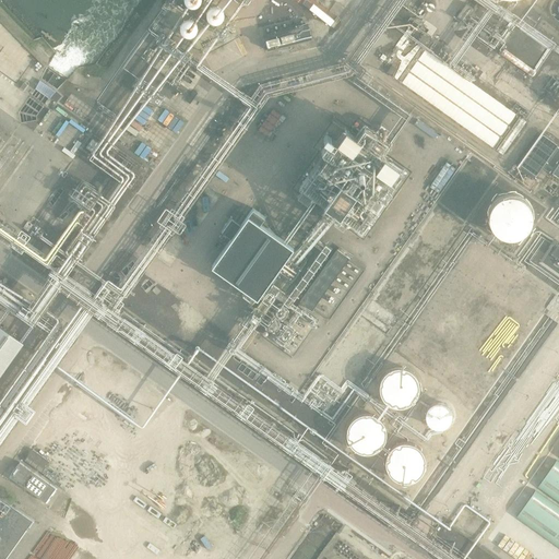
[(329,15),(307,1),(298,15),(320,30),(329,15)]
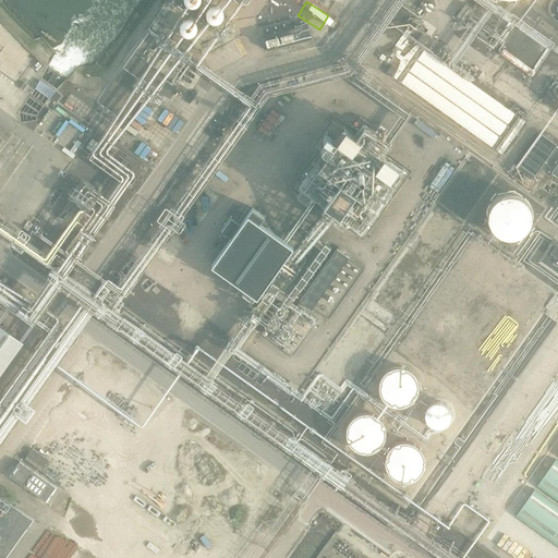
[(463,23),(473,9),(465,3),(456,17),(463,23)]
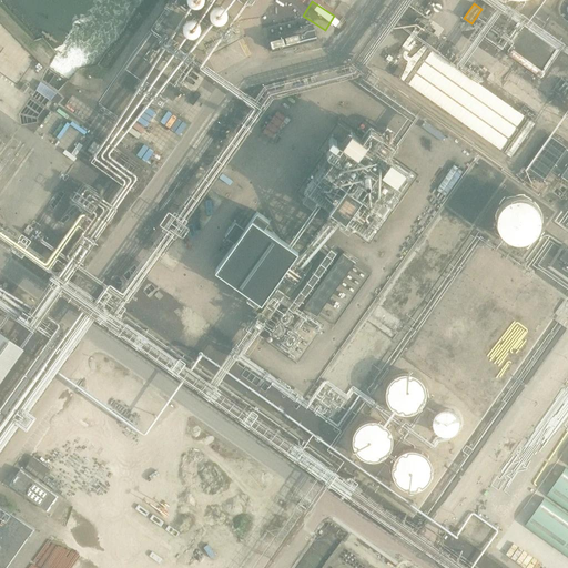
[(226,18),(226,14),(225,12),(224,9),(222,8),(219,7),(216,7),(213,9),(211,11),(211,13),(211,17),(212,19),(213,21),(216,22),(219,23),(222,22),(224,20),(226,18)]
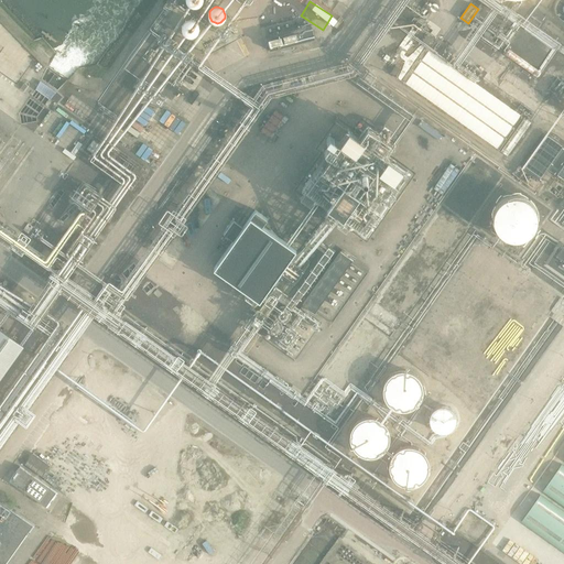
[(198,32),(199,30),(198,26),(197,24),(195,23),(192,22),(190,22),(187,23),(185,25),(184,29),(184,31),(185,33),(187,35),(190,36),(192,38),(195,36),(197,34),(198,32)]
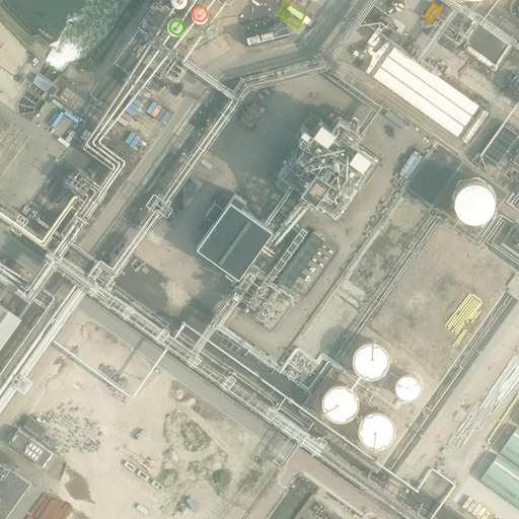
[(248,46),(289,35),(286,23),(245,33),(248,46)]
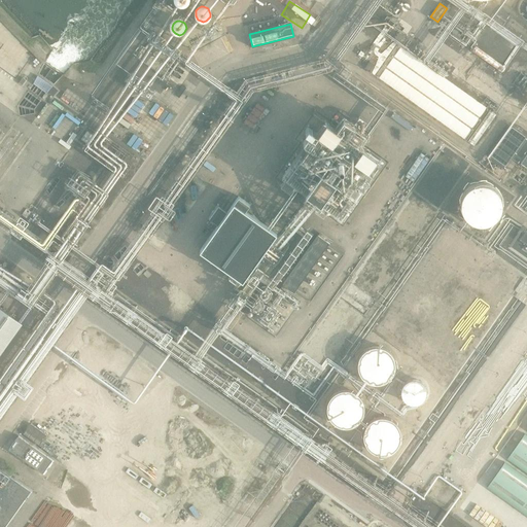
[(398,31),(394,37),(399,40),(403,35),(398,31)]
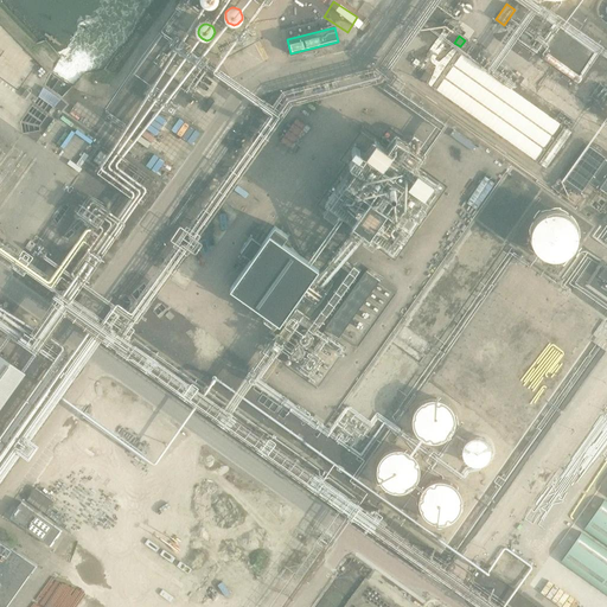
[(442,80),(435,91),(547,166),(572,128),(461,55),(458,61),(451,56),(449,58),(454,62),(442,80)]
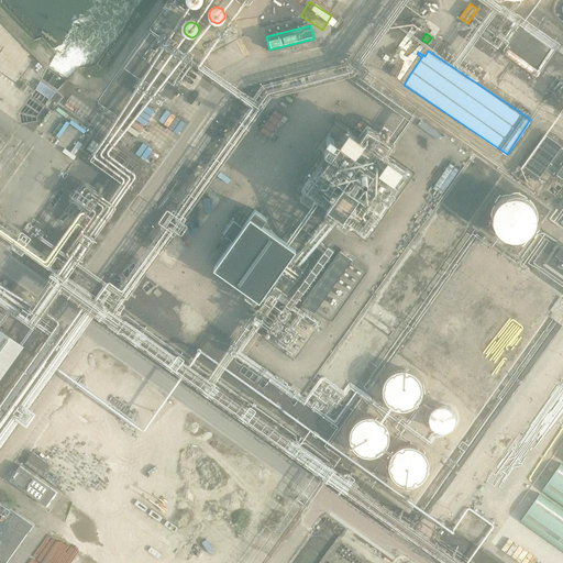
[(396,75),(400,67),(394,64),(389,72),(396,75)]
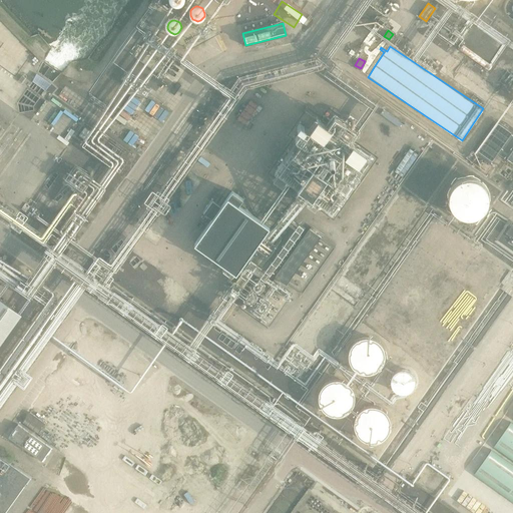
[(271,176),(325,214),(362,162),(309,124),(271,176)]
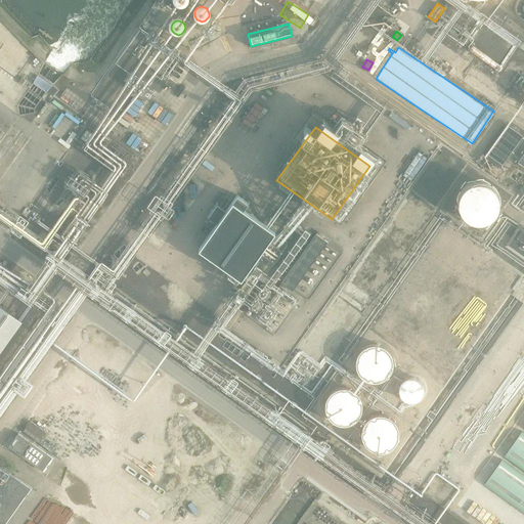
[(507,127),(488,159),(506,168),(523,137),(507,127)]
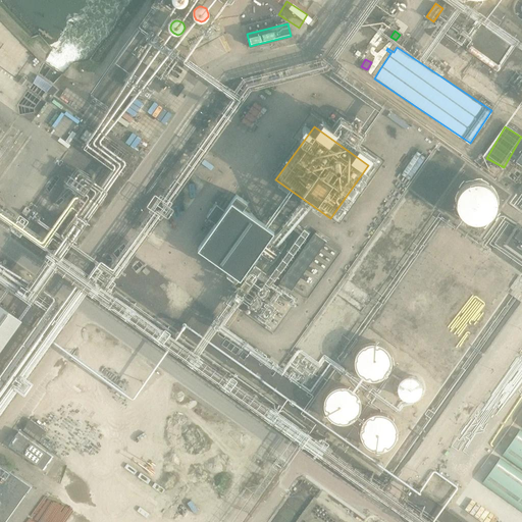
[(458,213),(462,217),(468,221),(474,222),(481,222),(487,219),(492,214),(496,208),(497,202),(496,195),(492,189),(487,184),(481,181),(474,180),(468,181),(462,186),(458,190),(456,196),(455,202),(456,207),(458,213)]
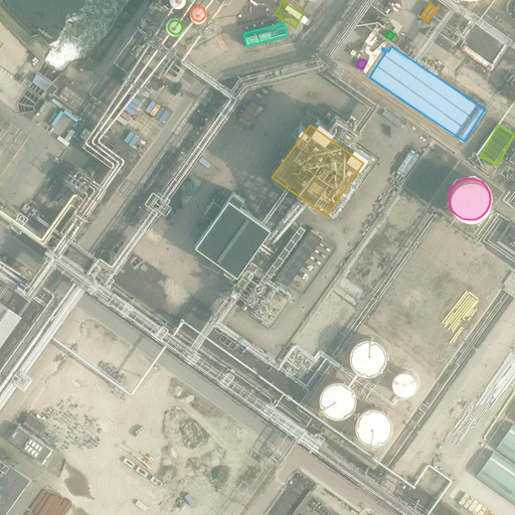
[(270,227),(228,199),(195,244),(237,274),(270,227)]
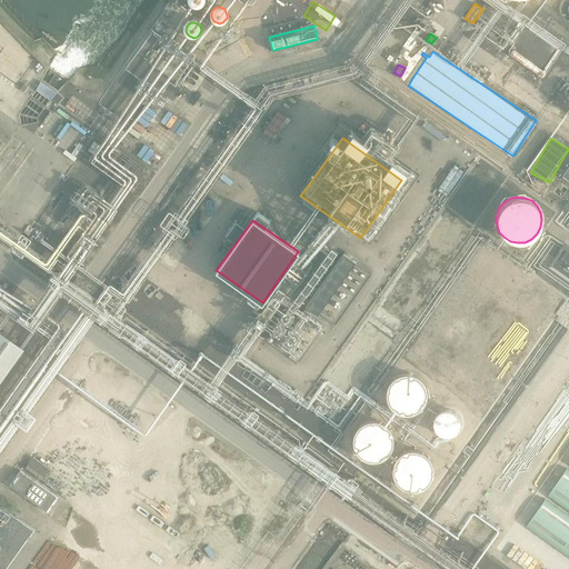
[(227,237),(236,241),(245,227),(236,222),(227,237)]
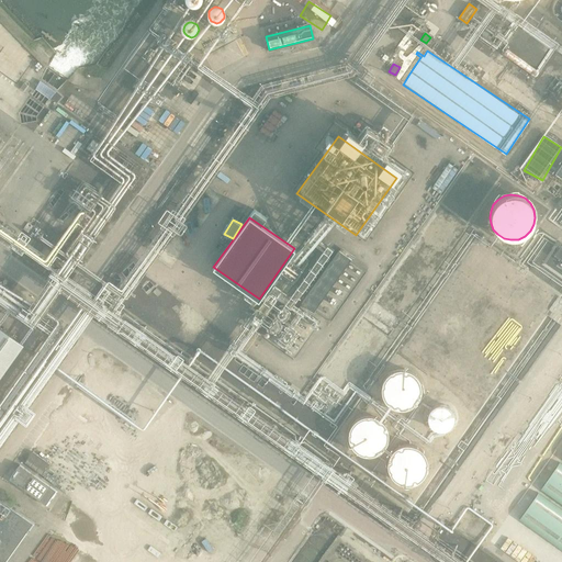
[(298,304),(314,315),(351,262),(330,247),(314,271),(318,274),(298,304)]
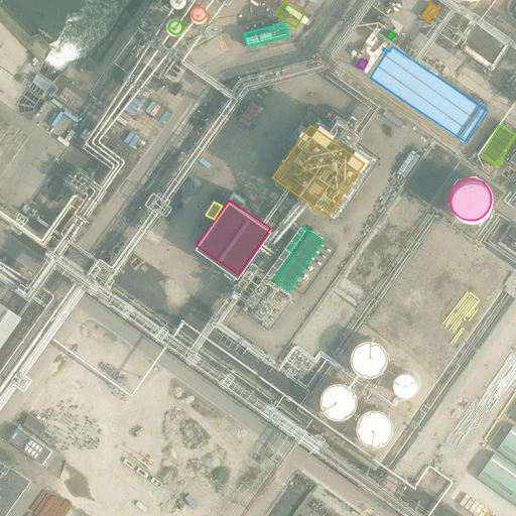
[(0,346),(22,315),(0,298),(0,346)]
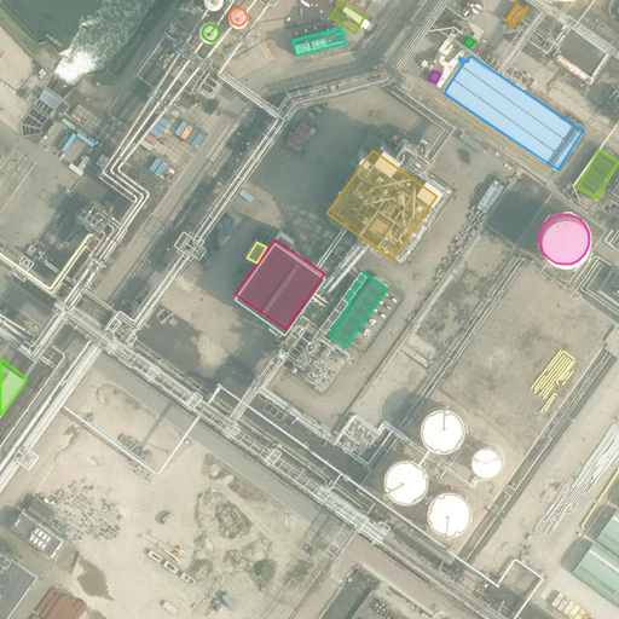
[(463,429),(463,424),(463,421),(462,416),(460,412),(457,410),(453,406),(450,405),(446,403),(443,403),(438,403),(434,404),(429,405),(427,408),(423,411),(421,415),(420,418),(418,423),(418,427),(420,431),(421,435),(423,439),(427,441),(429,444),(434,446),(438,446),(443,447),(446,446),(450,445),(453,443),(457,440),(460,437),(462,433),(463,429)]
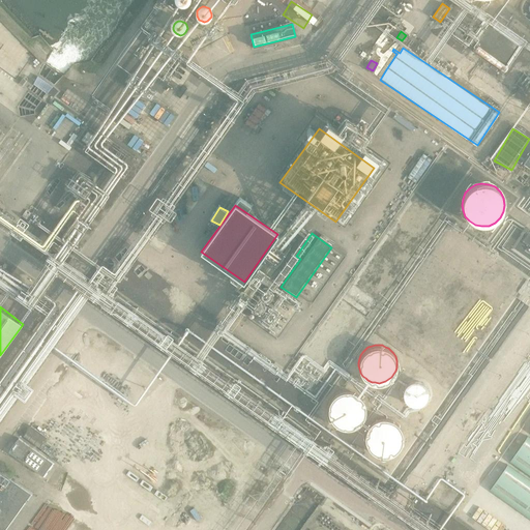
[(406,400),(409,404),(412,406),(417,407),(422,406),(425,403),(429,399),(430,394),(429,389),(425,385),(421,383),(417,382),(412,383),(408,386),(406,390),(405,394),(406,400)]
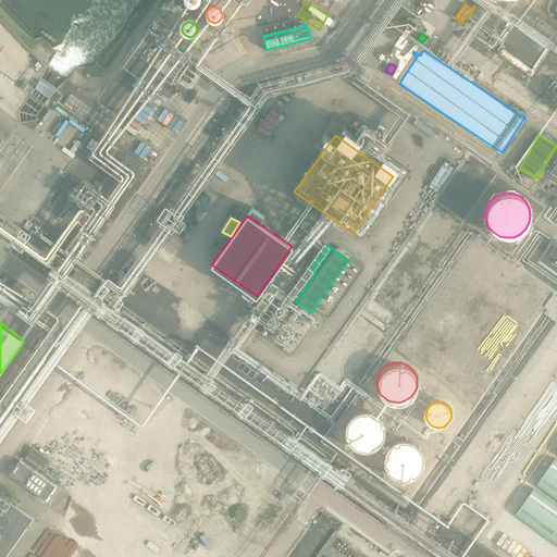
[(385,433),(385,430),(385,425),(384,422),(382,419),(380,416),(376,413),(373,411),(370,410),(366,409),(362,409),(358,410),(355,412),(351,415),(349,417),(347,420),(345,424),(345,428),(345,432),(345,435),(347,438),(349,442),(351,445),(355,447),(358,449),(362,449),(366,450),(370,449),(373,448),(376,446),(380,444),(382,441),(384,437),(385,433)]
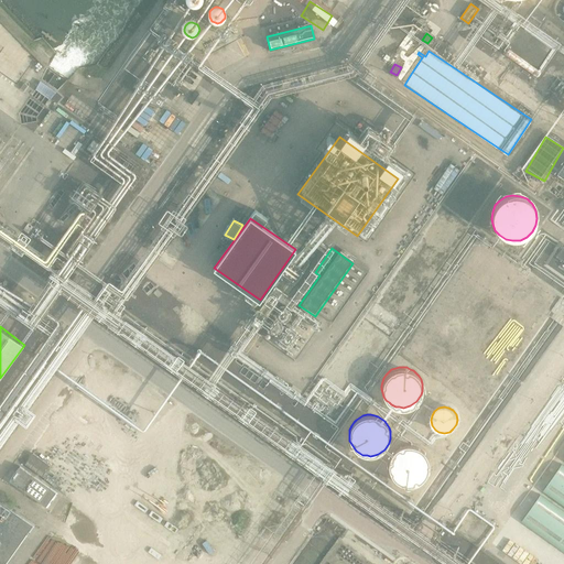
[(427,467),(427,463),(427,459),(426,456),(424,453),(422,451),(419,447),(415,446),(412,445),(409,444),(405,445),(402,445),(399,447),(396,449),(393,452),(391,455),(390,458),(389,462),(389,466),(390,469),(391,473),(393,476),(396,478),(399,480),(402,481),(405,483),(410,483),(413,483),(416,480),(420,479),(422,476),(424,474),(426,470),(427,467)]
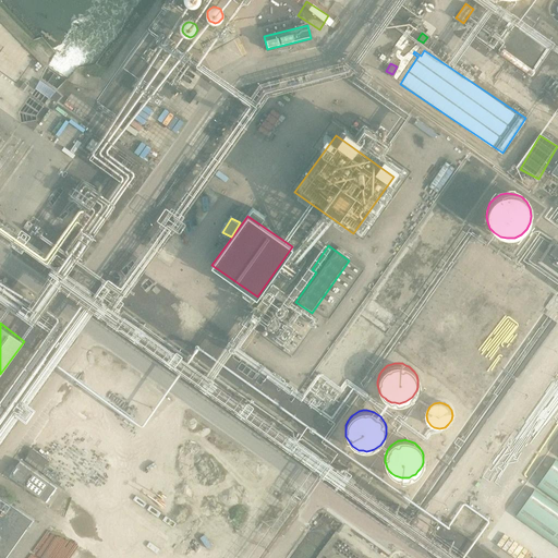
[(33,448),(25,460),(43,471),(50,459),(33,448)]
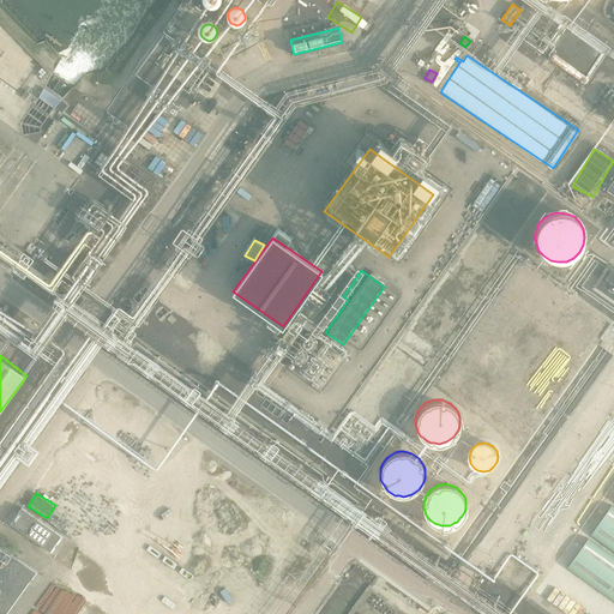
[(23,504),(12,518),(49,545),(60,530),(23,504)]
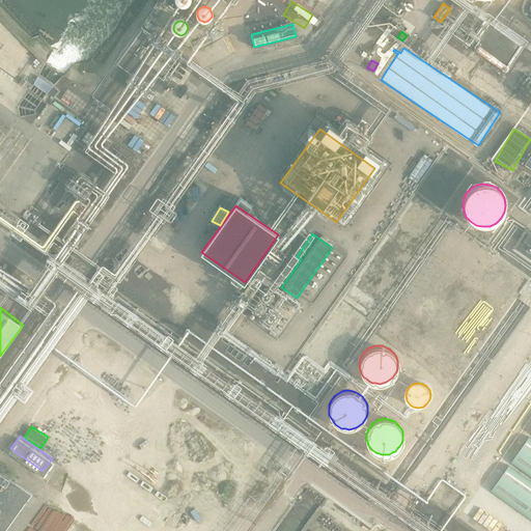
[(0,530),(3,530),(30,495),(0,472),(0,530)]
